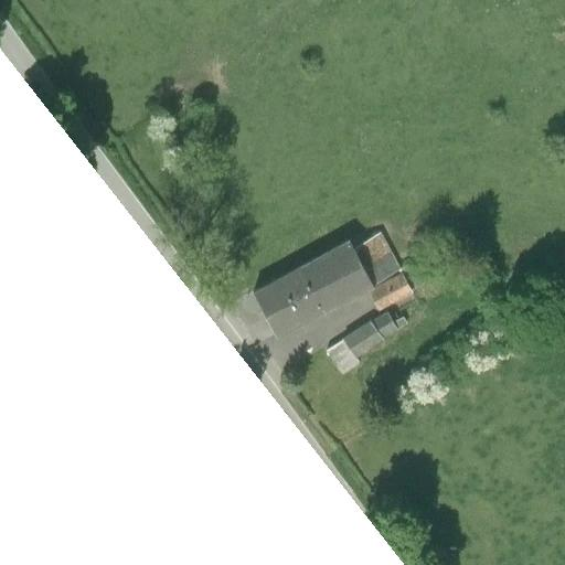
[(381,232),(352,247),(371,284),(401,268),(381,232)]
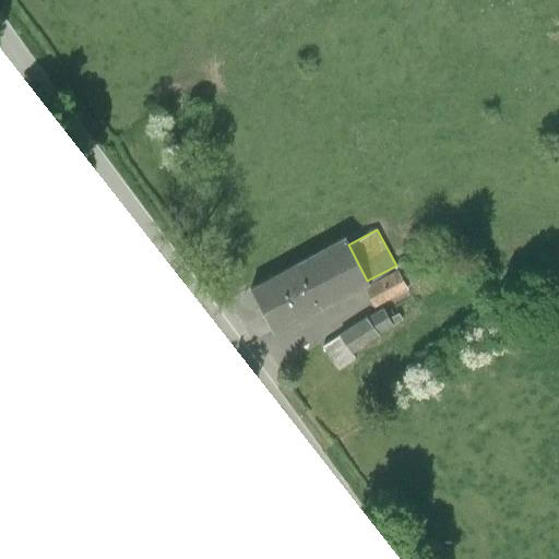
[(250,288),(272,331),(367,281),(348,245),(345,238),(250,288)]
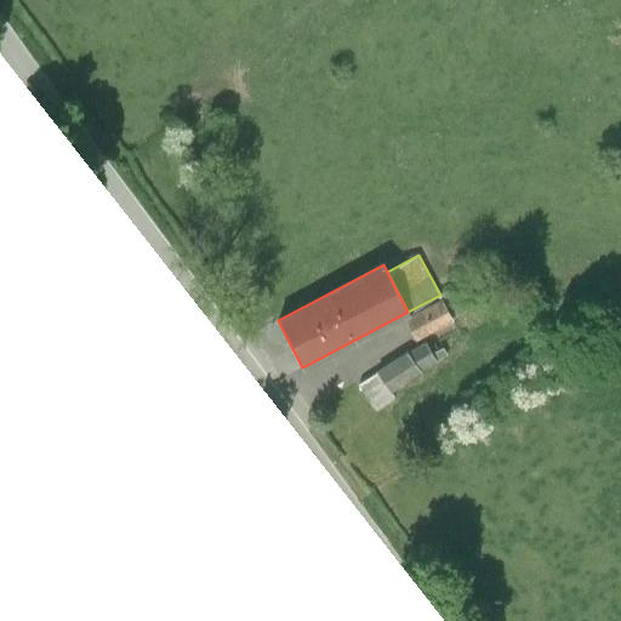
[(454,319),(443,300),(408,319),(419,339),(454,319)]
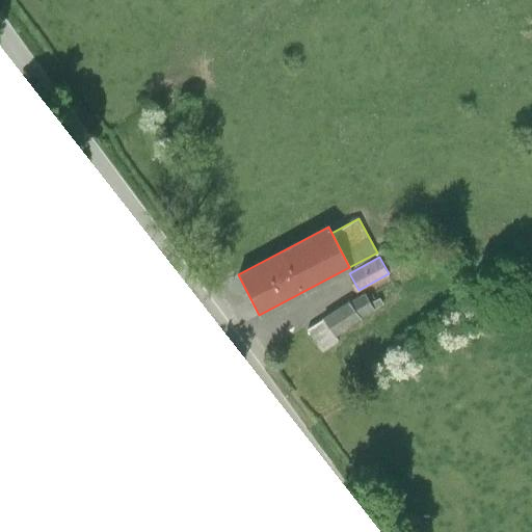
[(366,294),(351,303),(361,318),(375,310),(371,303),(366,294)]
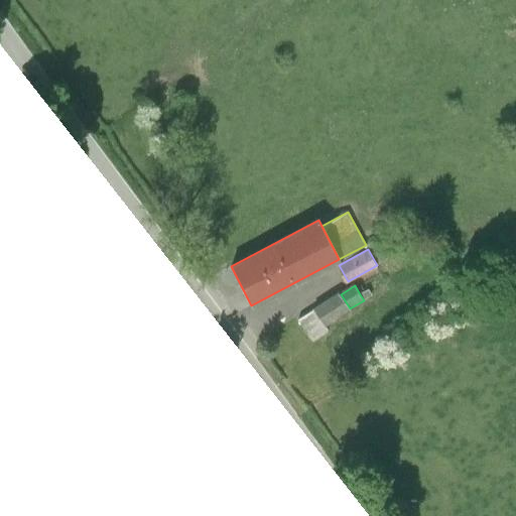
[(370,289),(360,294),(364,300),(373,295),(370,289)]
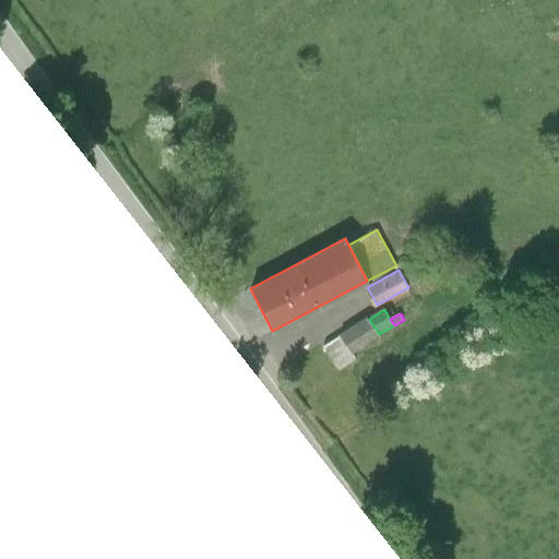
[(369,319),(342,335),(352,352),(379,334),(369,319)]
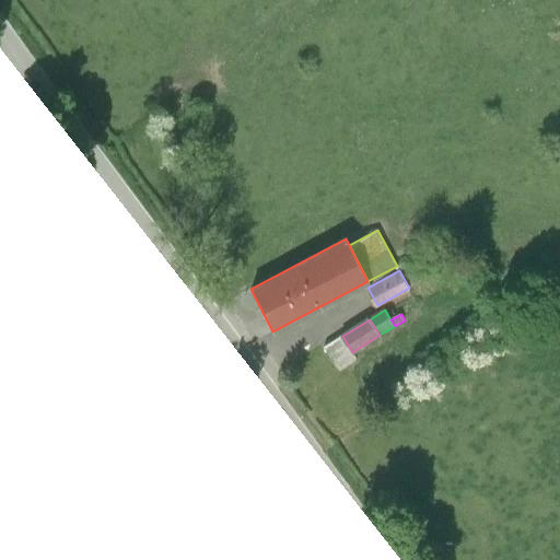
[(325,348),(339,371),(358,360),(352,352),(342,336),(325,348)]
